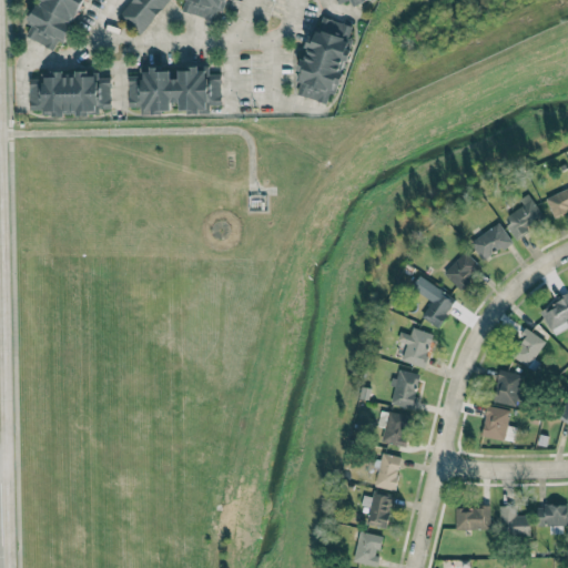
[(26,36),(54,49),(58,41),(66,44),(85,0),(41,0),(30,24),(31,26),(26,36)]
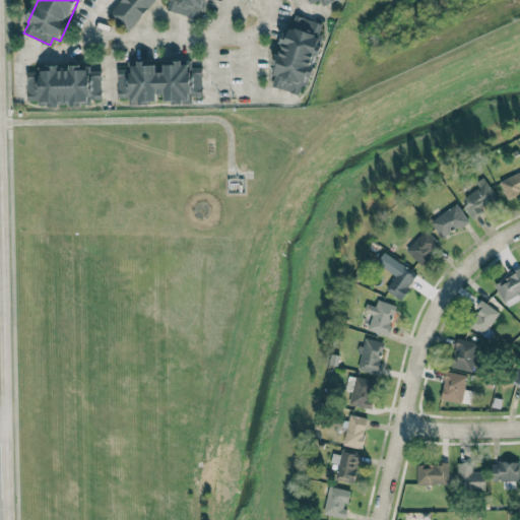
[(128,31),(155,0),(120,0),(108,13),(128,31)]
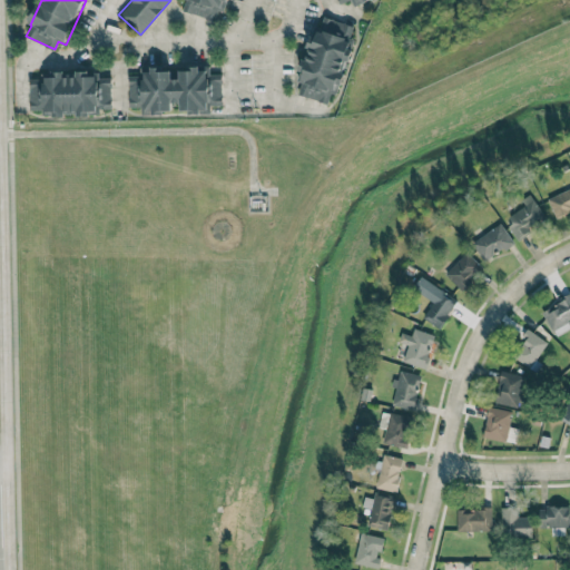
[(186,0),(183,9),(214,22),(218,10),(223,12),(227,0),(186,0)]
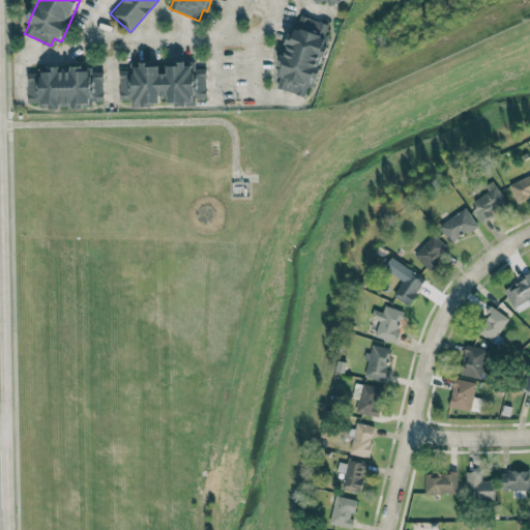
[(277,88),(305,96),(307,87),(313,88),(324,52),(321,51),(329,24),(300,16),(294,35),(288,33),(275,76),(281,77),(277,88)]
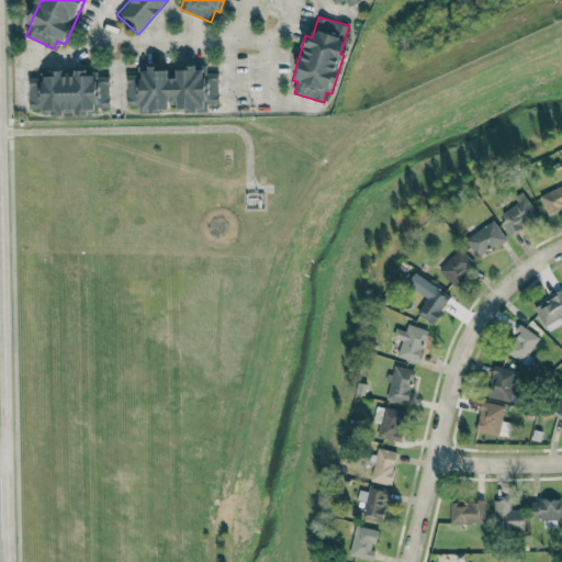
[(220,72),(197,71),(197,67),(177,67),(177,78),(168,78),(169,67),(149,67),(138,67),(138,75),(127,75),(127,105),(139,105),(139,112),(169,112),(169,101),(178,101),(178,111),(208,111),(208,103),(218,103),(220,72)]
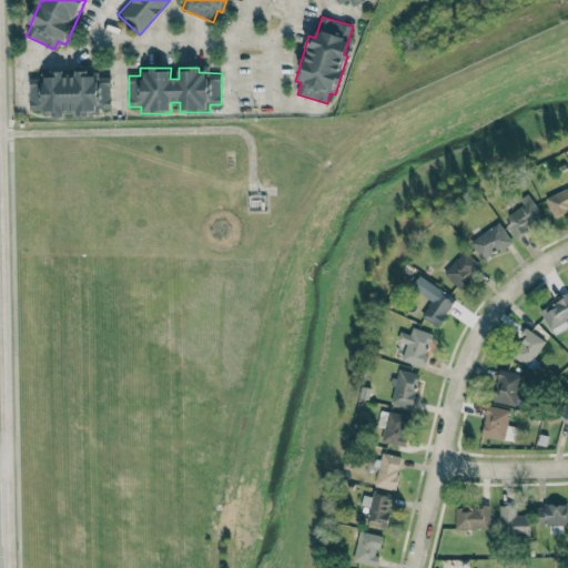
[(30,111),(52,110),(52,114),(78,114),(78,115),(89,115),(89,110),(111,109),(110,77),(97,78),(97,71),(75,71),(75,77),(63,77),(63,72),(41,72),(41,79),(30,79),(30,111)]
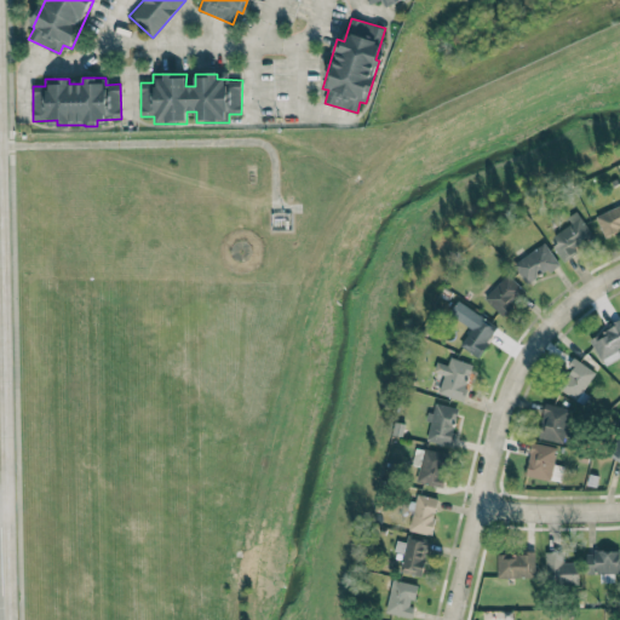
[(603,235),(619,229),(619,205),(596,214),(603,235)]
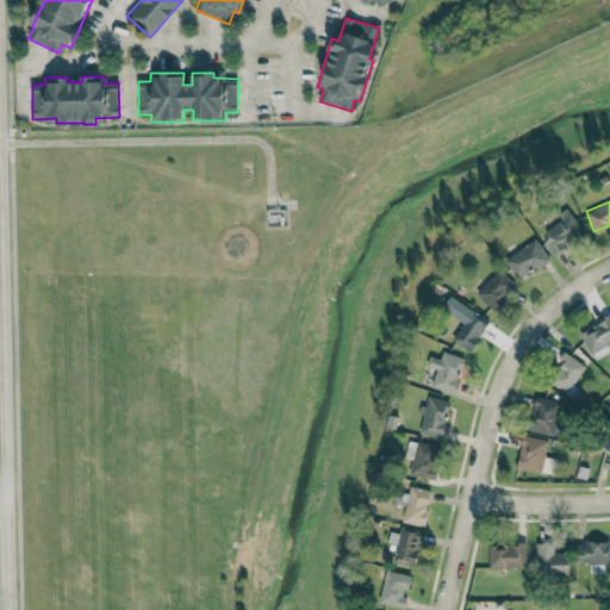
[(554,255),(585,234),(570,212),(539,232),(554,255)]
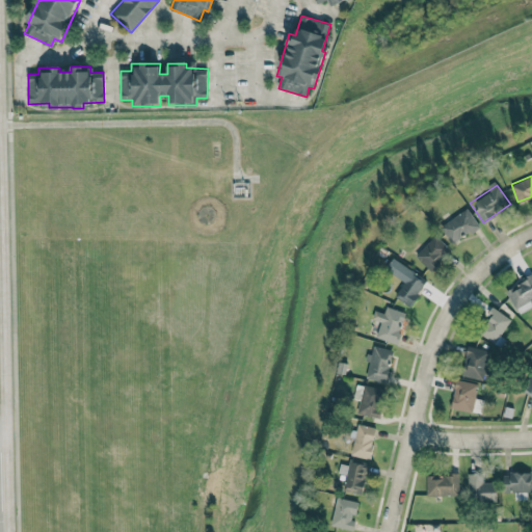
[(452,244),(479,227),(467,208),(440,227),(452,244)]
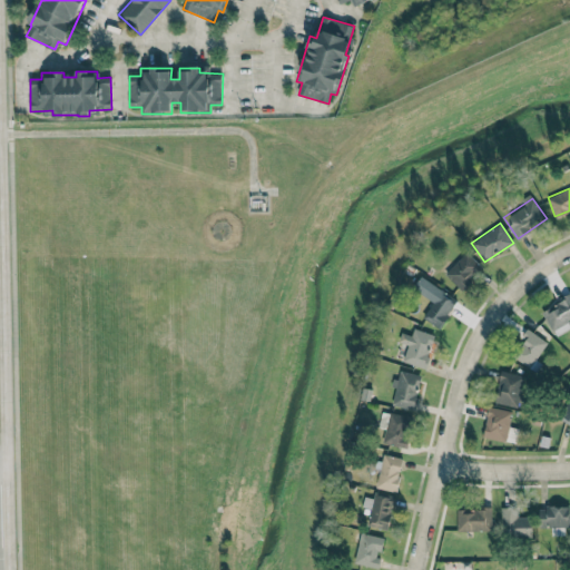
[(462,291),(482,267),(465,252),(444,275),(462,291)]
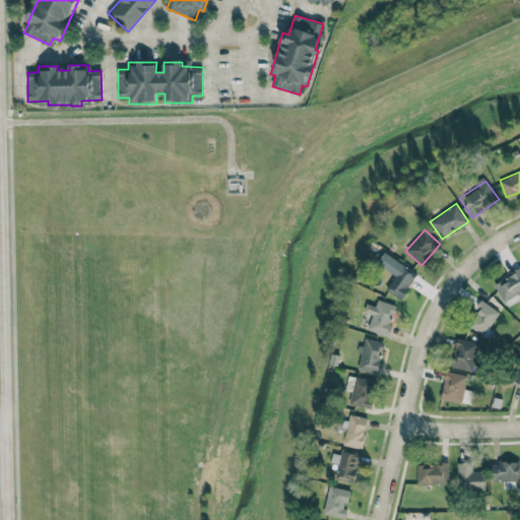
[(376,263),(395,275),(386,289),(401,300),(416,275),(383,253),(376,263)]
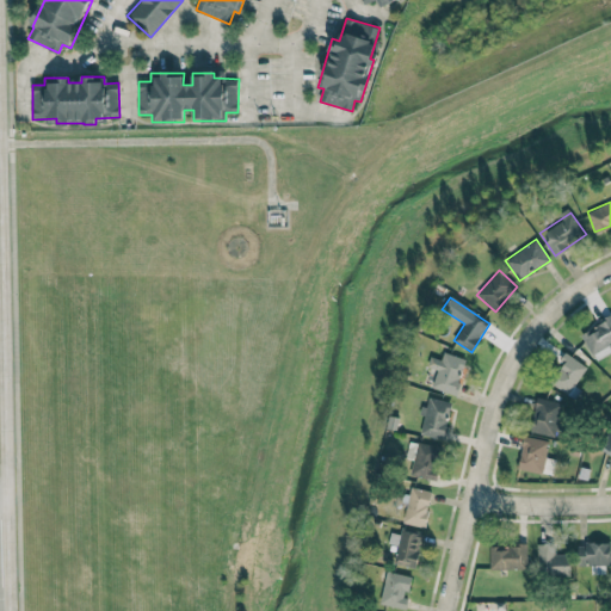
[(610,343),(610,315),(580,333),(592,355),(610,343)]
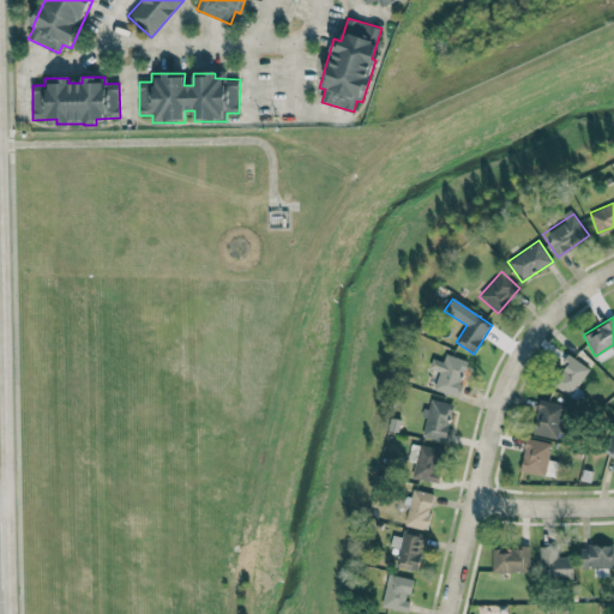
[(434,391),(458,397),(468,360),(445,354),(444,361),(432,359),(429,368),(439,371),(434,391)]
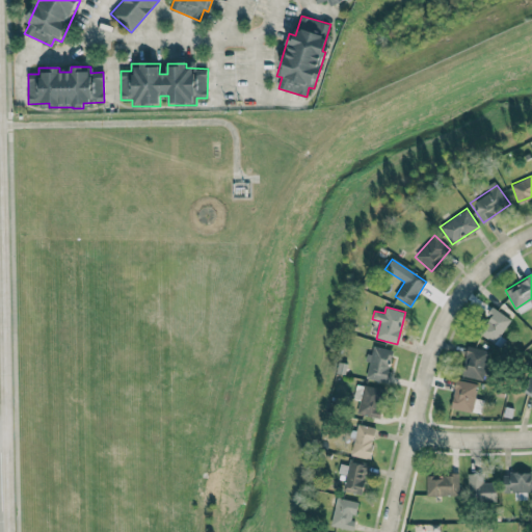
[(495,344),(511,320),(493,308),(476,331),(495,344)]
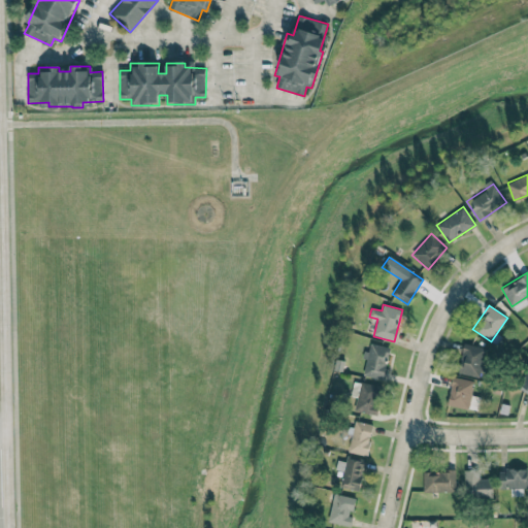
[(367,359),(363,375),(383,380),(390,348),(368,342),(365,359),(367,359)]
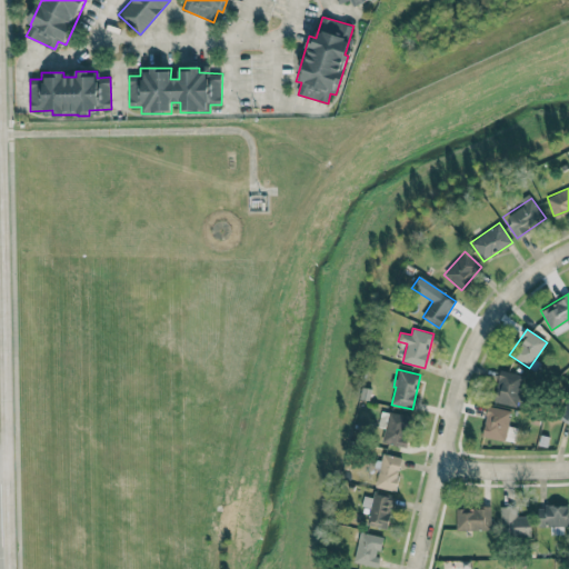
[(522,405),(525,373),(498,371),(495,402),(522,405)]
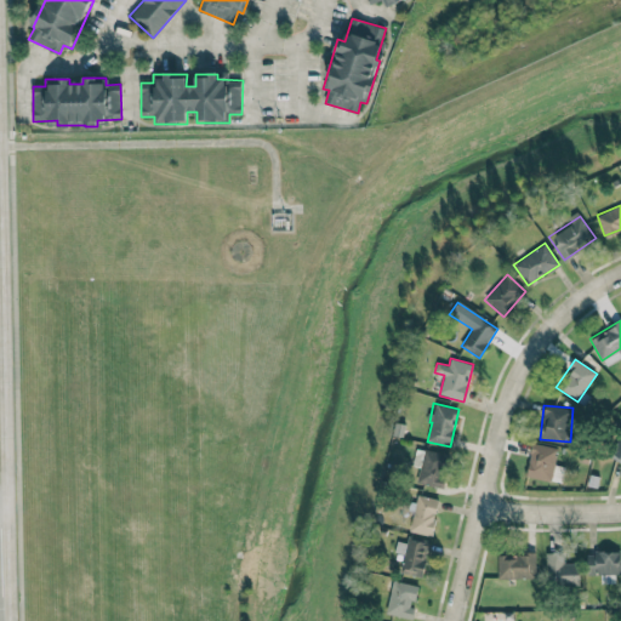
[(620,432),(607,454),(620,463),(620,432)]
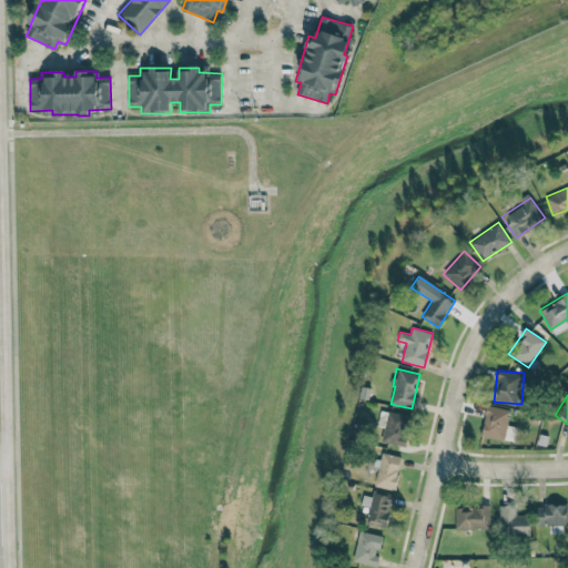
[(412,416),(388,412),(382,442),(404,447),(412,416)]
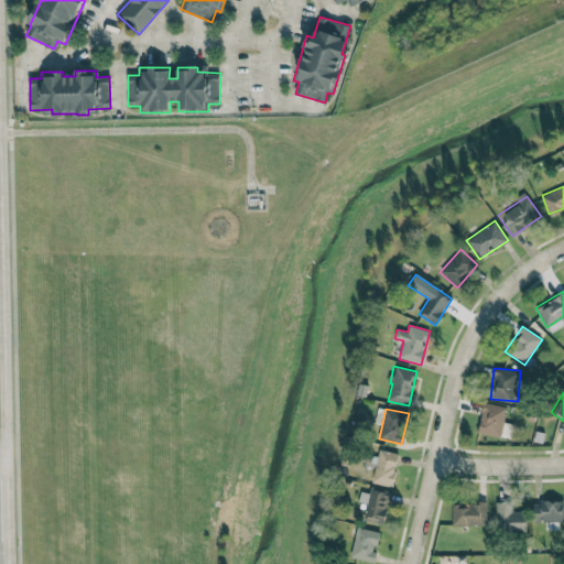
[(393,486),(398,453),(378,451),(373,484),(393,486)]
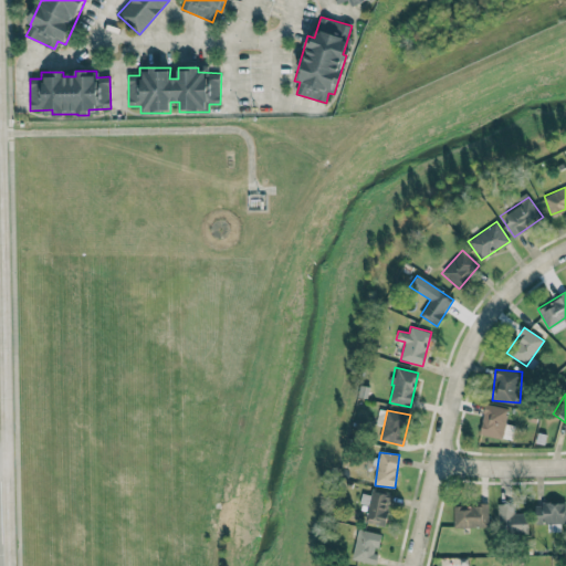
[(362,493),(360,504),(367,504),(365,523),(386,525),(389,492),(371,491),(371,494),(362,493)]
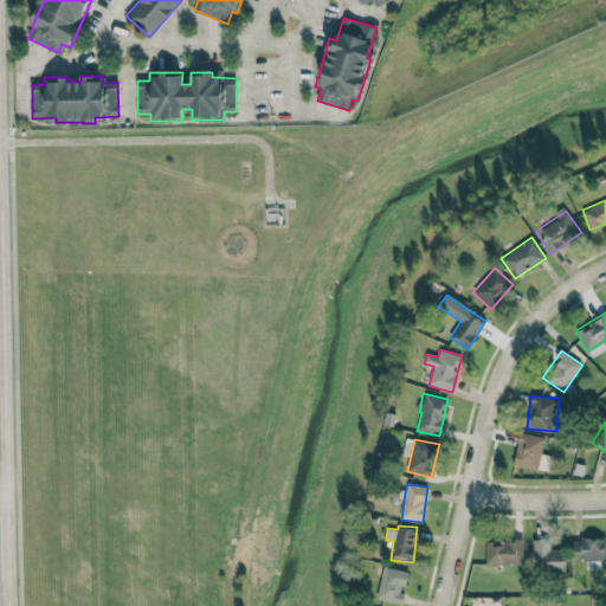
[(605,561),(605,537),(574,539),(574,561),(605,561)]
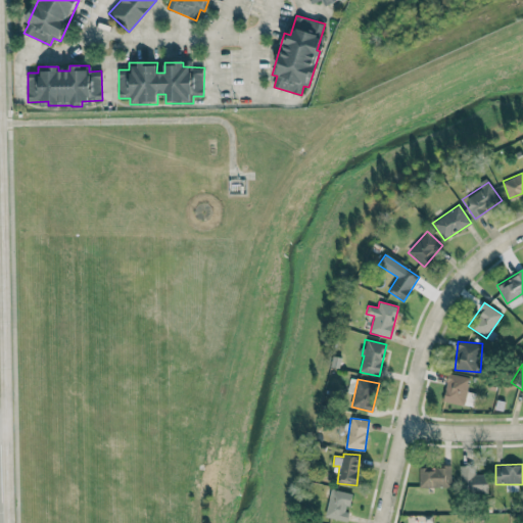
[(487,474),(476,474),(476,465),(460,466),(461,493),(488,492),(487,474)]
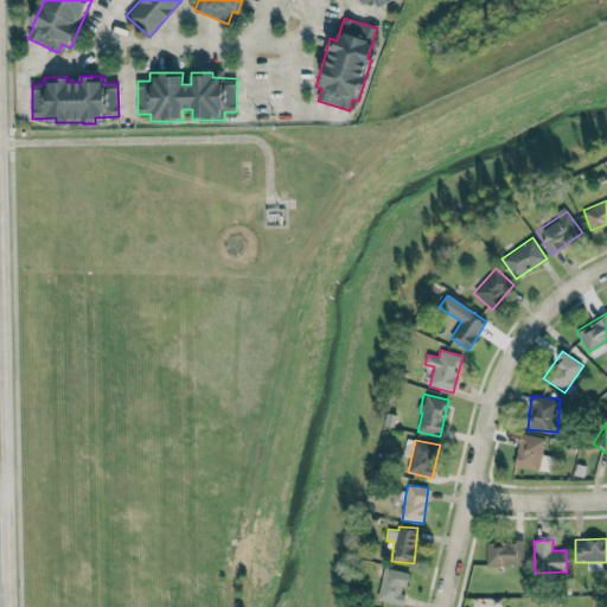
[(487,541),(487,566),(523,566),(523,542),(487,541)]
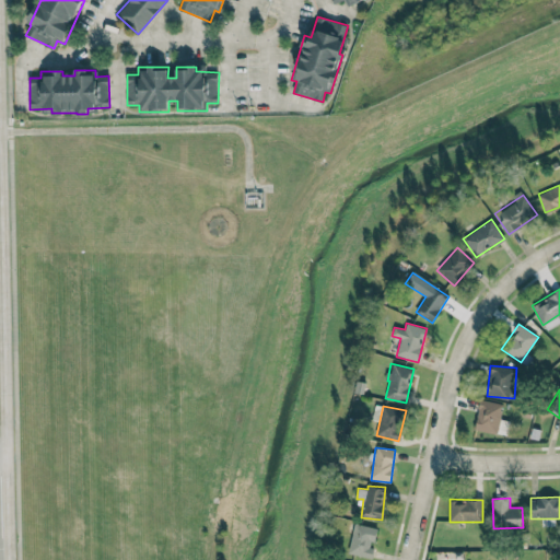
[(376,528),(354,524),(348,553),(372,559),(374,548),(372,548),(376,528)]
